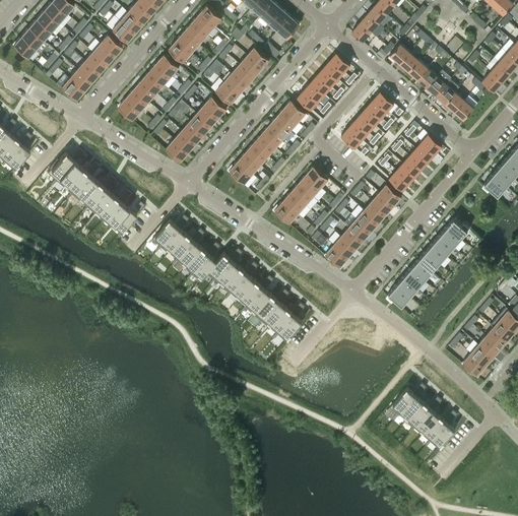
[(63,0),(52,0),(50,3),(64,16),(72,7),(63,0)]
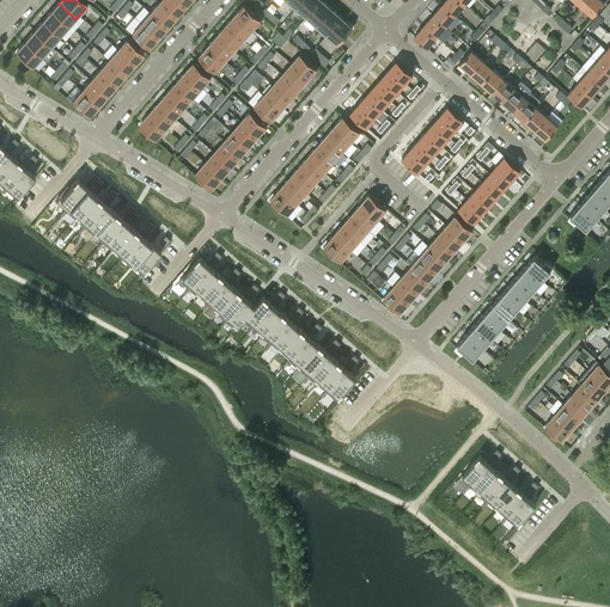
[(182,11),(169,0),(160,0),(156,6),(174,22),(182,11)]
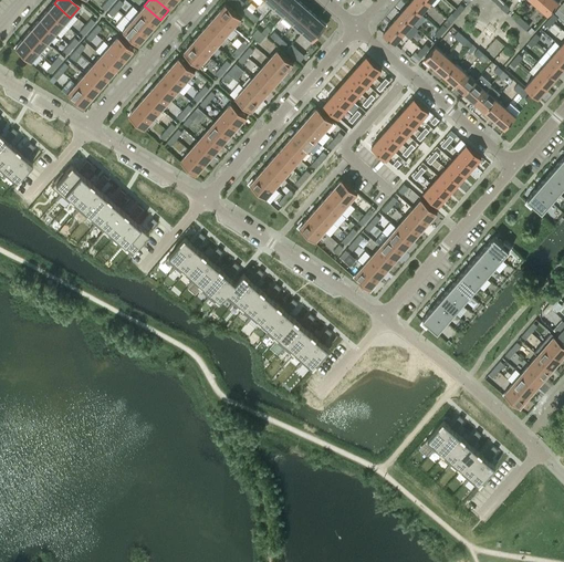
[(177,1),(176,0),(156,0),(168,10),(177,1)]
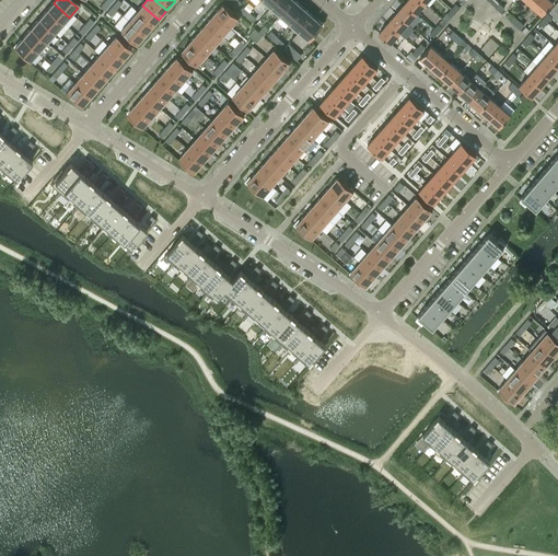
[(262,0),(259,3),(269,11),(278,0),(262,0)]
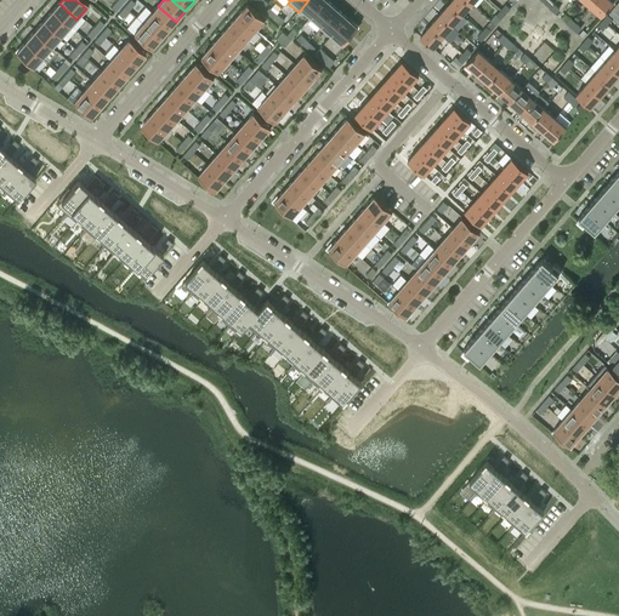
[(319,0),(308,0),(299,12),(308,22),(324,4),(319,0)]
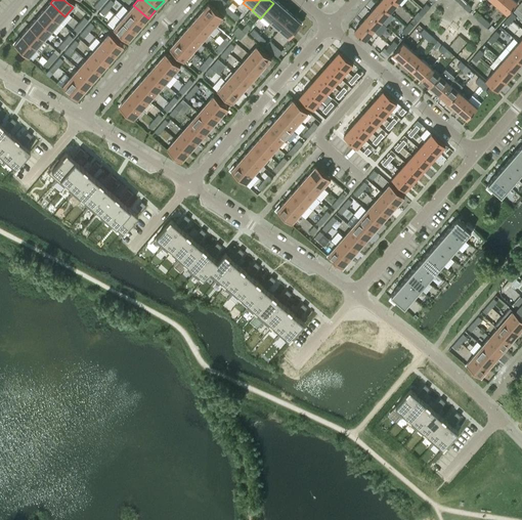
[(386,0),(382,0),(376,7),(387,16),(394,7),(386,0)]
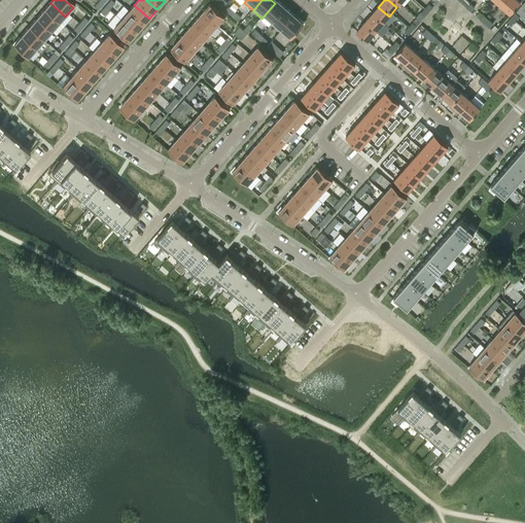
[(459,0),(458,0),(455,4),(459,7),(464,11),(467,7),(463,3),(459,0)]
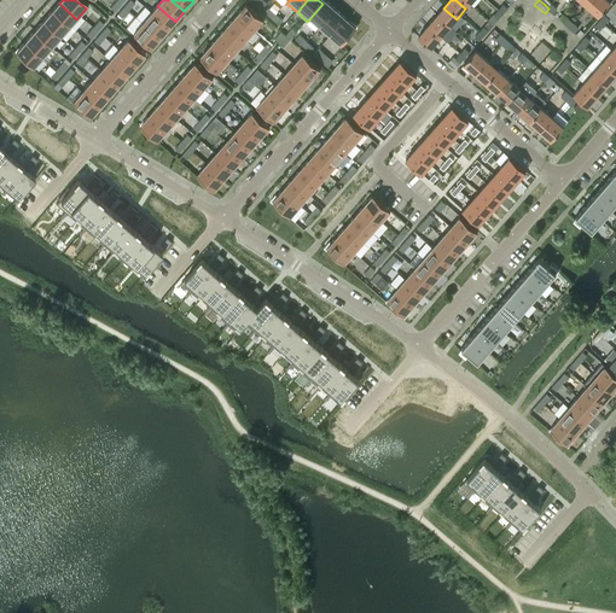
[(575,0),(574,1),(585,11),(594,0),(575,0)]
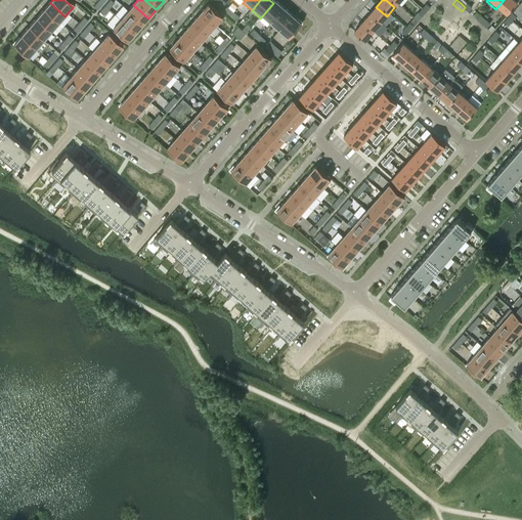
[(508,0),(504,0),(495,9),(505,17),(515,6),(508,0)]
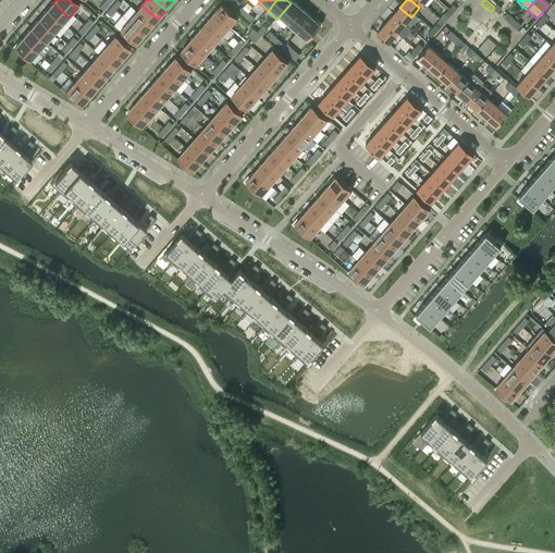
[(69,17),(53,3),(45,13),(60,27),(69,17)]
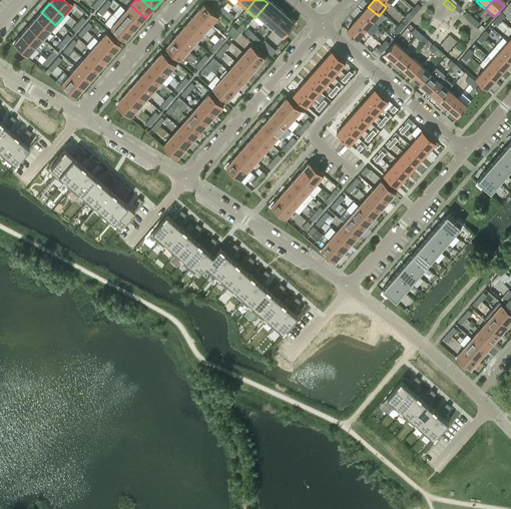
[(106,3),(100,9),(104,13),(109,7),(106,3)]
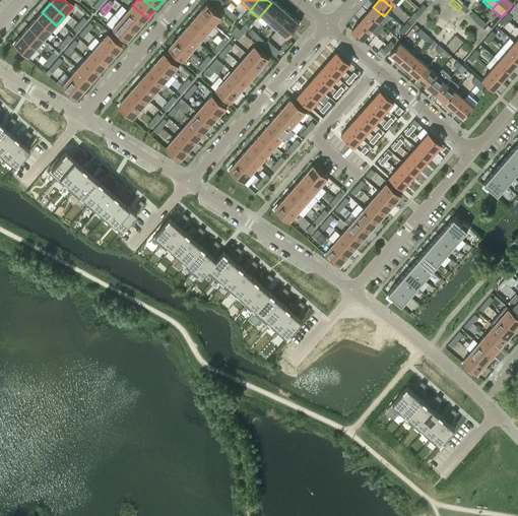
[(218,3),(213,8),(217,12),(222,6),(218,3)]
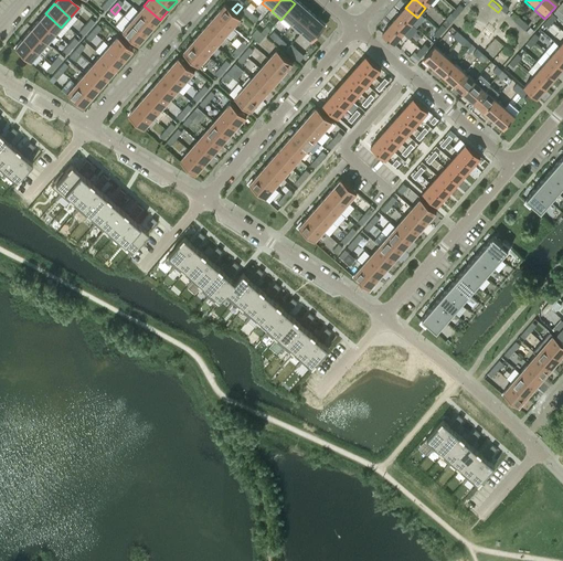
[(295,3),(280,20),(290,28),(305,12),(295,3)]
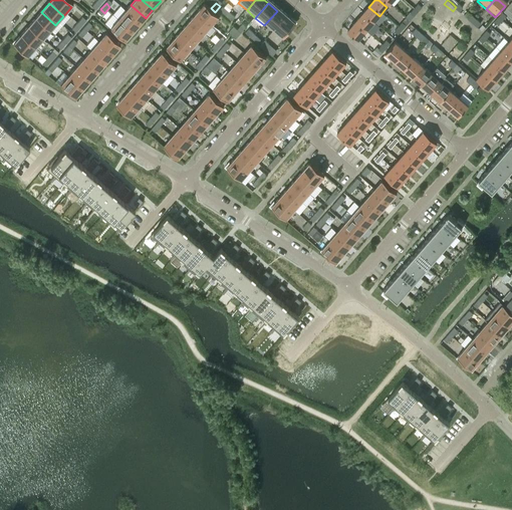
[(98,7),(94,4),(89,10),(93,13),(98,7)]
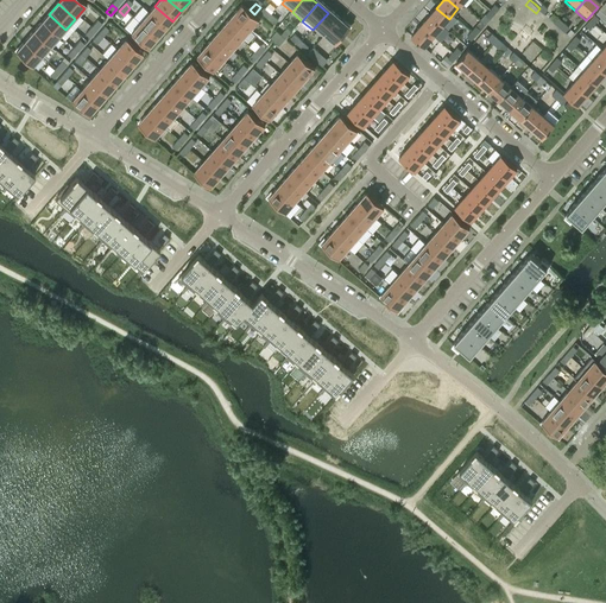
[(172,21),(155,6),(146,17),(163,32),(172,21)]
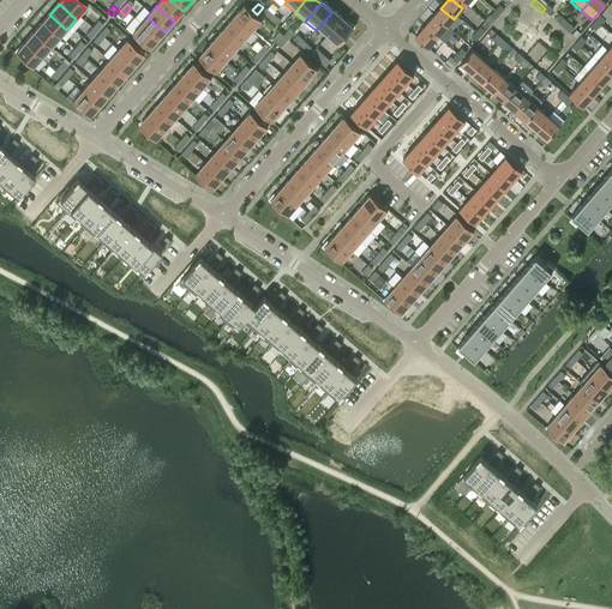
[(243,8),(234,19),(251,34),(262,23),(255,16),(253,16),(253,17),(243,8)]
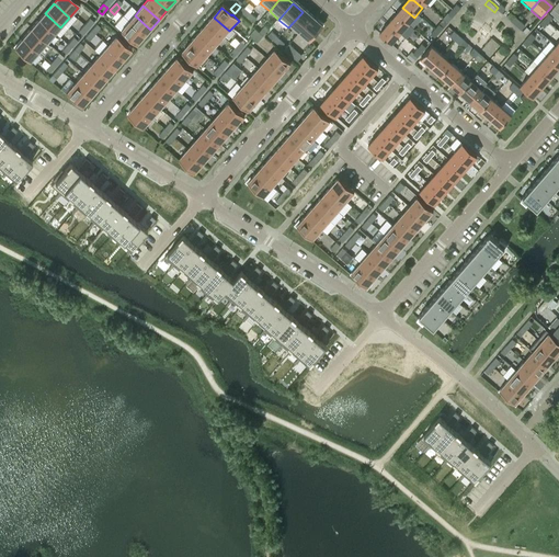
[(402,8),(394,18),(406,27),(414,18),(402,8)]
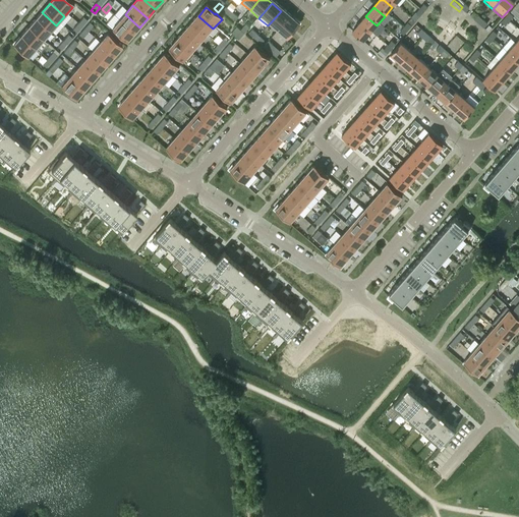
[(462,7),(459,11),(463,15),(467,11),(463,7),(462,7)]
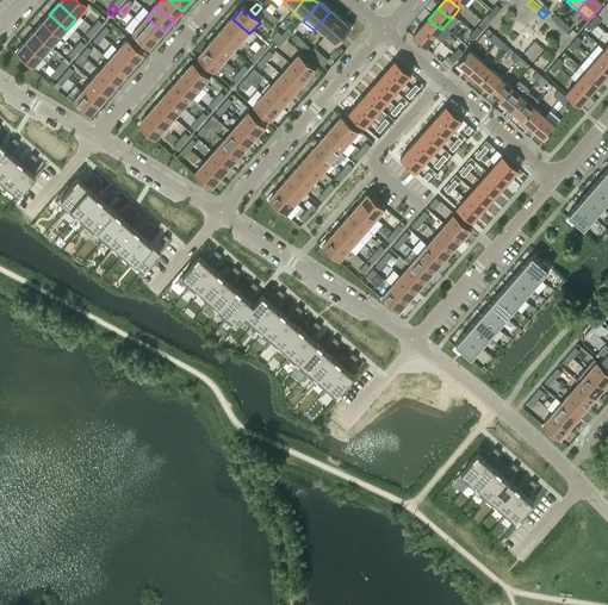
[(494,10),(489,14),(494,19),(498,13),(494,10)]
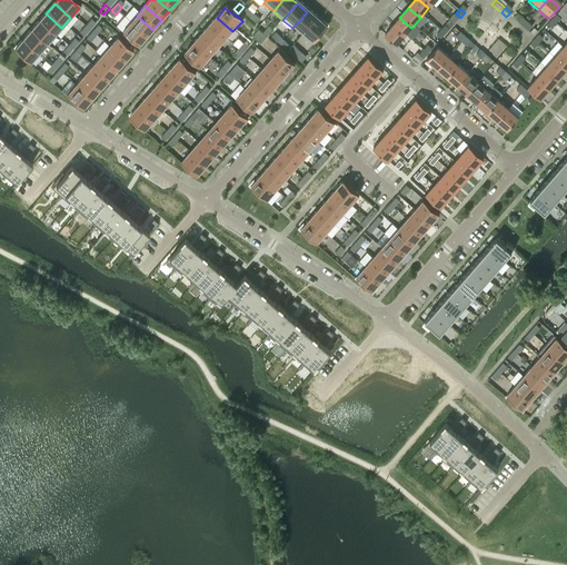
[(111,10),(106,17),(110,21),(116,15),(111,10)]
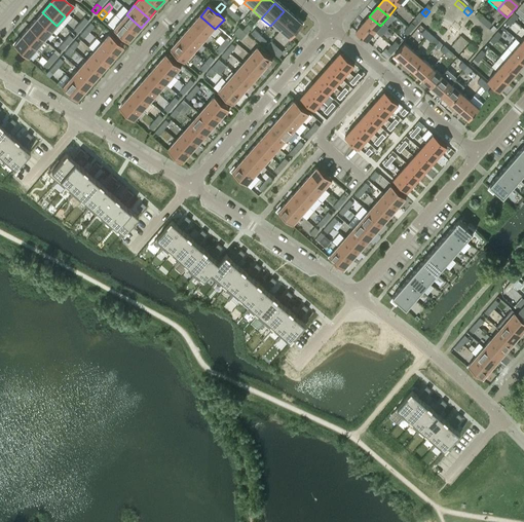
[(223,14),(229,20),(232,15),(226,10),(223,14)]
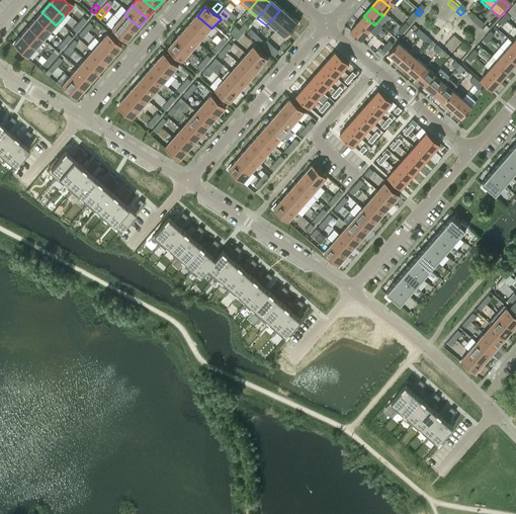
[(279,11),(266,25),(275,33),(287,19),(279,11)]
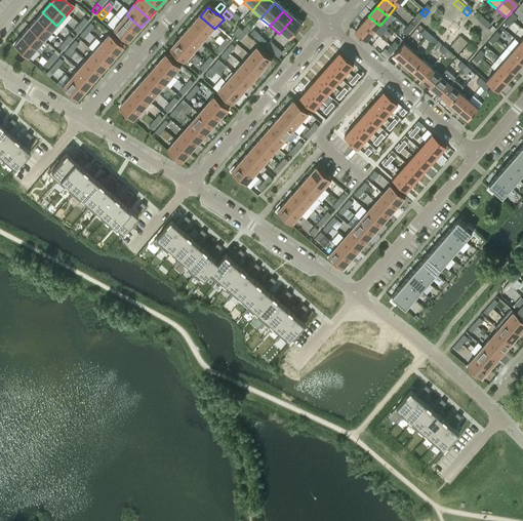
[(34,22),(49,34),(56,26),(42,12),(34,22)]
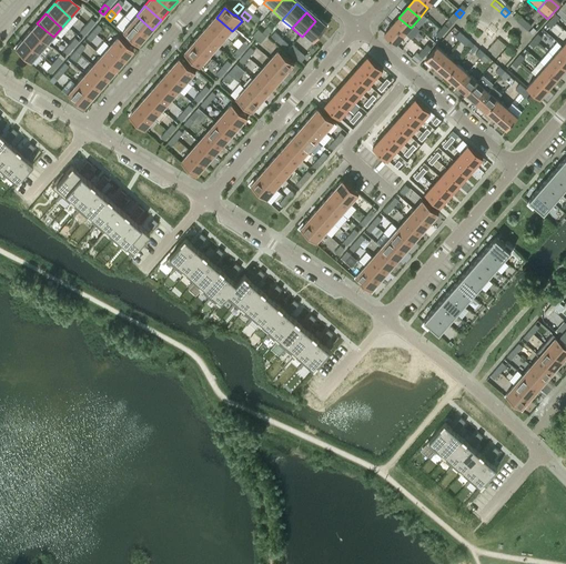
[(152,30),(137,16),(128,26),(143,39),(152,30)]
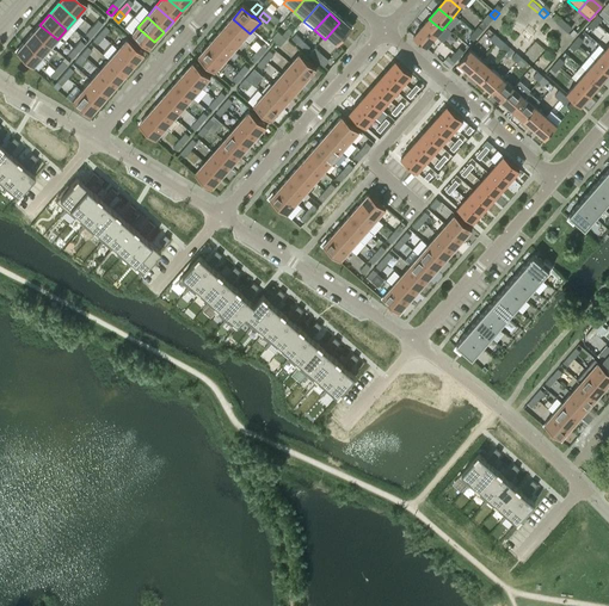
[(266,23),(274,29),(277,25),(270,18),(266,23)]
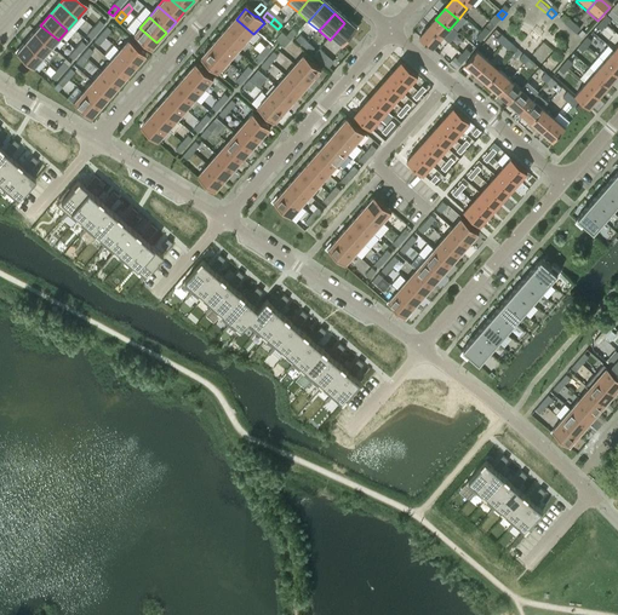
[(236,19),(227,30),(244,45),(246,44),(251,49),(257,40),(252,36),(253,34),(236,19)]
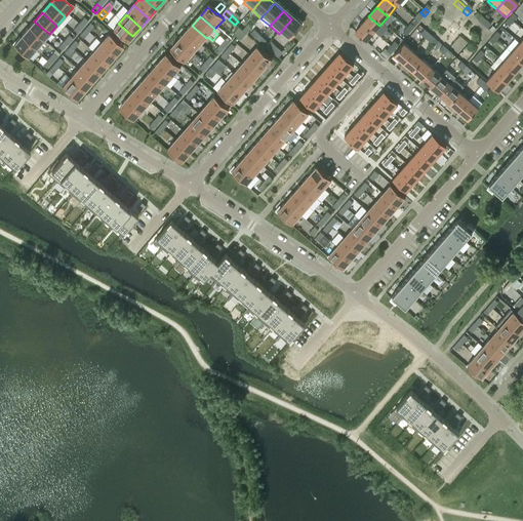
[(368,16),(361,26),(371,35),(379,26),(368,16)]
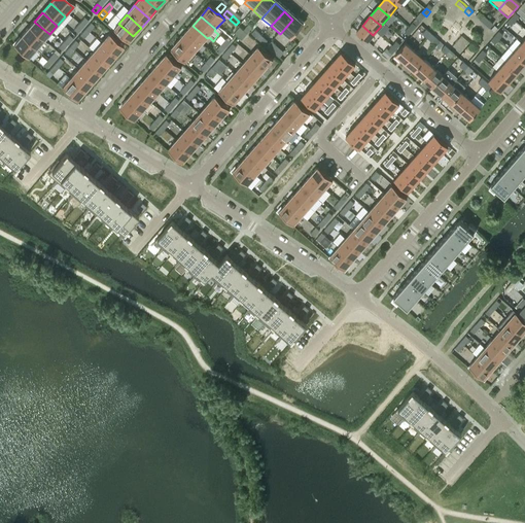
[(292,20),(280,34),(290,43),(298,34),(296,33),(302,27),(292,20)]
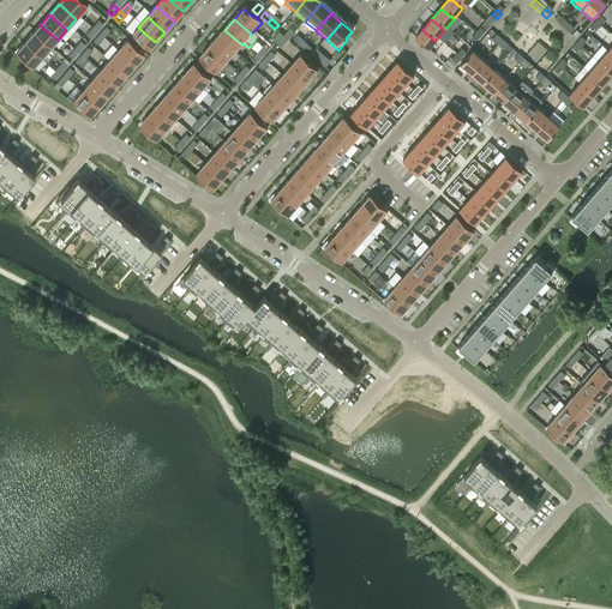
[(557,28),(563,32),(568,28),(562,23),(557,28)]
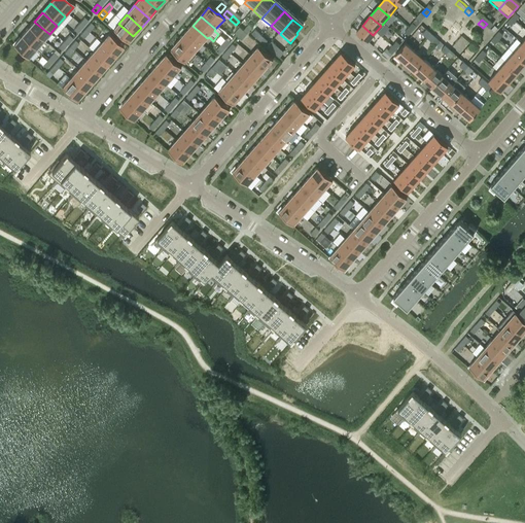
[(27,30),(41,43),(49,34),(34,22),(27,30)]
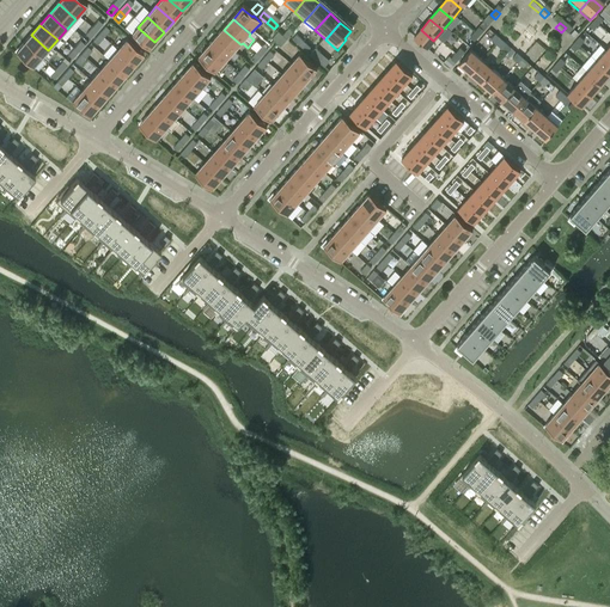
[(93,36),(101,29),(96,25),(90,32),(93,36)]
